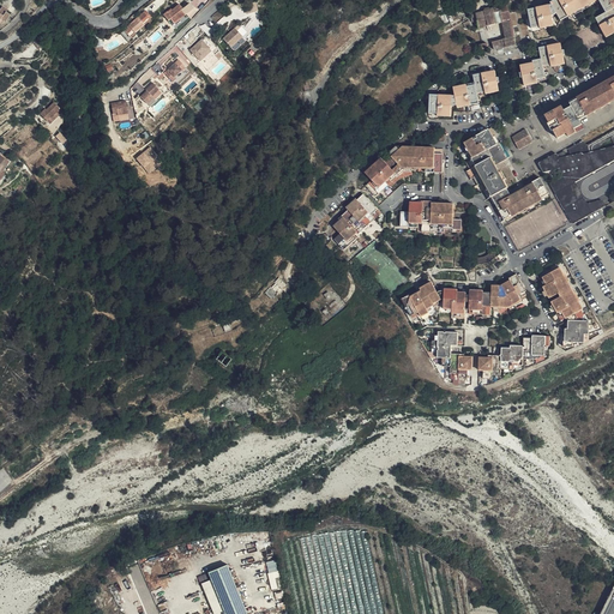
[(528,31),(530,31),(540,24),(548,19),(548,17),(552,14),(553,16),(558,12),(576,0),(554,0),(546,5),(548,8),(524,12),(525,20),(539,11),(543,17),(527,29),(528,31)]
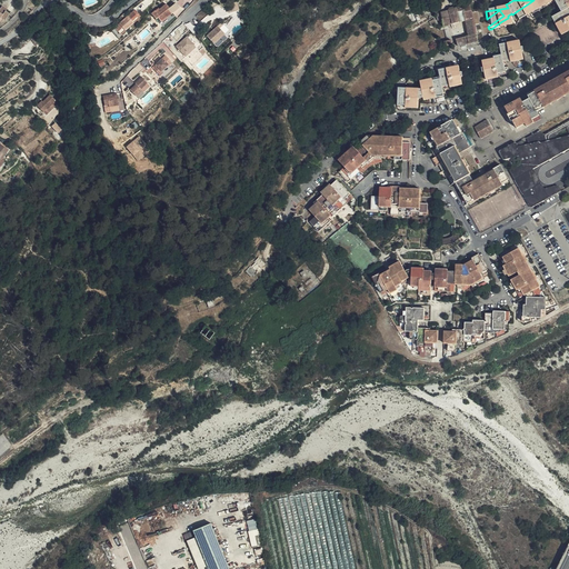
[(568,0),(533,0),(517,11),(512,15),(516,21),(526,16),(527,18),(541,9),(541,8),(550,2),(557,13),(568,6),(568,0)]
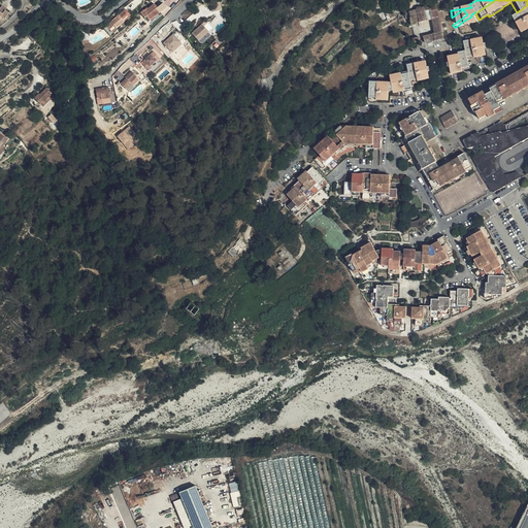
[(140,15),(144,20),(145,18),(150,22),(165,8),(162,5),(157,9),(155,5),(149,11),(146,9),(140,15)]
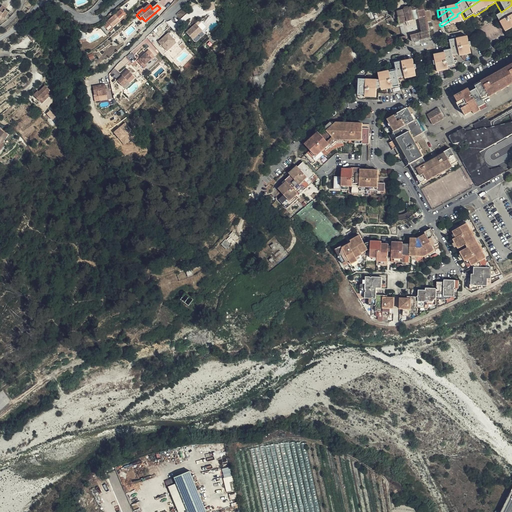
[(511,6),(511,5),(501,12),(493,17),(503,34),(509,30),(510,31),(511,30),(511,18),(511,16),(511,15),(511,14),(509,9),(511,6)]
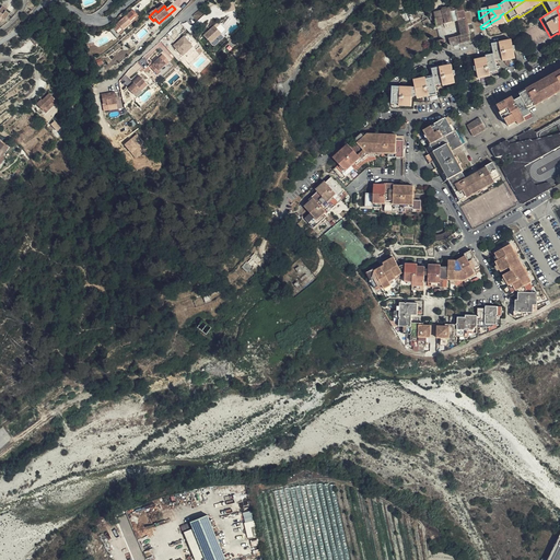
[(458,7),(442,11),(431,14),(433,27),(454,22),(458,37),(446,41),(447,44),(448,47),(468,42),(467,38),(469,37),(468,35),(466,35),(464,26),(458,7)]
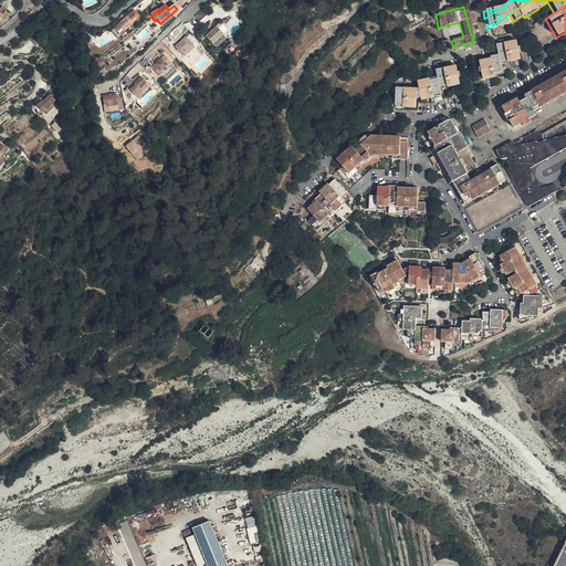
[(496,10),(484,19),(485,27),(501,16),(496,10)]
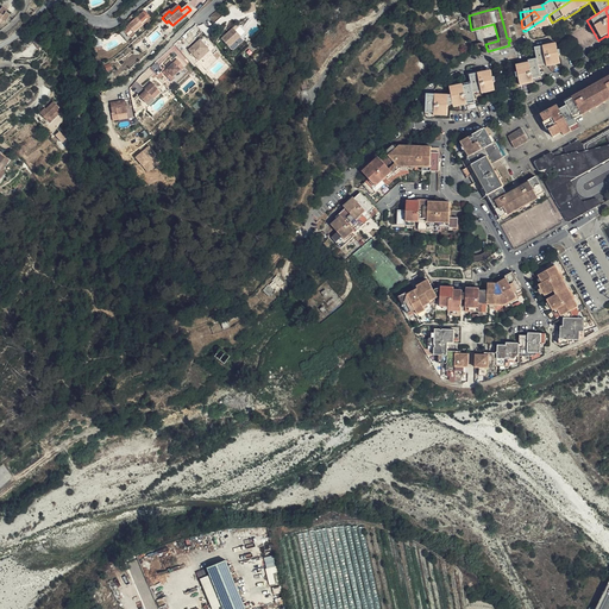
[(124,36),(144,19),(138,12),(118,27),(124,36)]
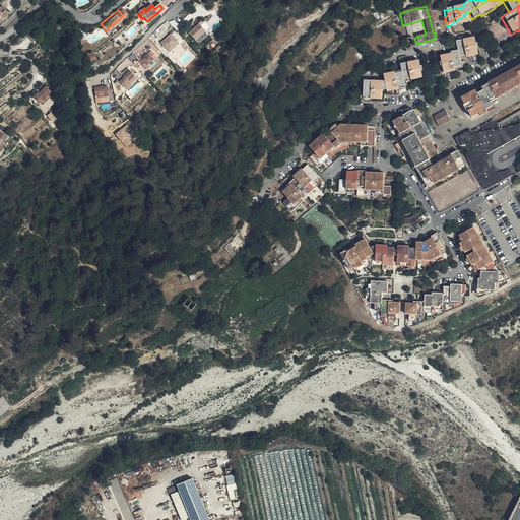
[(457,20),(449,26),(454,25),(454,27),(466,25),(464,16),(457,20)]
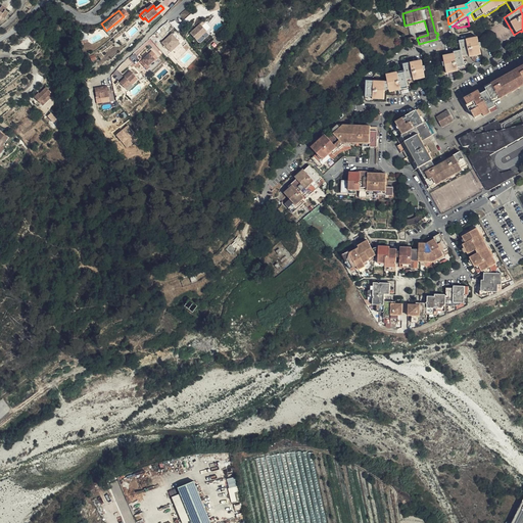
[(188,34),(195,41),(204,32),(200,27),(203,24),(202,21),(188,34)]
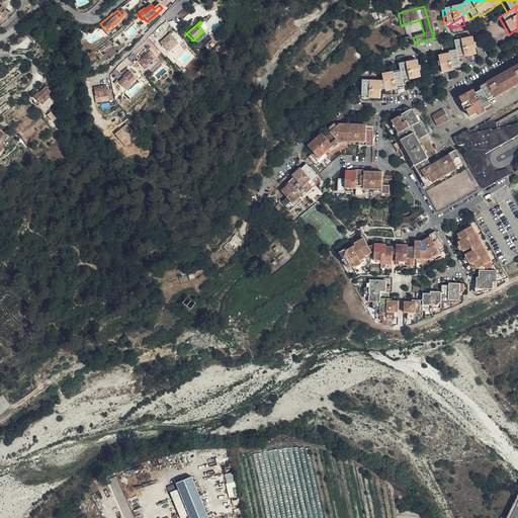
[(69,39),(76,35),(73,29),(66,33),(69,39)]
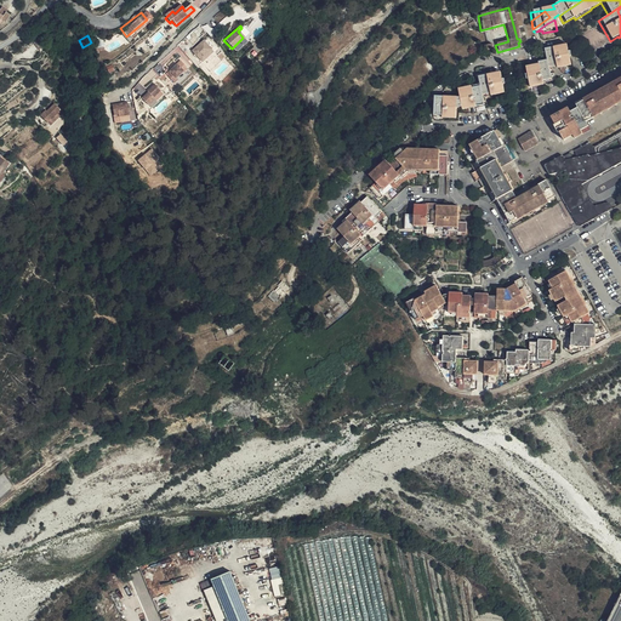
[(189,52),(195,58),(199,55),(201,58),(210,50),(201,41),(189,52)]
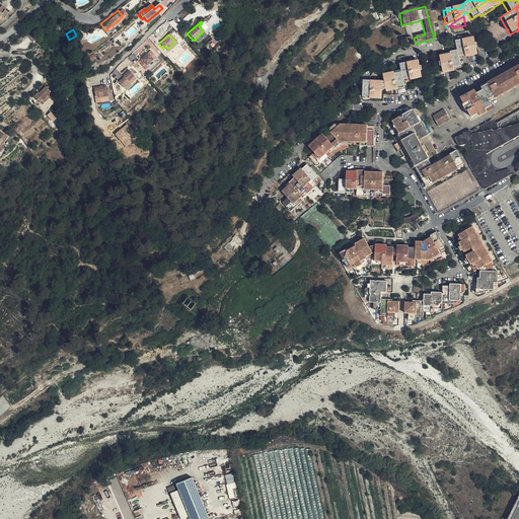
[(454,53),(447,54),(447,56),(450,61),(454,70),(462,69),(461,63),(456,64),(455,58),(463,57),(463,58),(474,56),(473,49),(474,49),(474,45),(472,45),(471,39),(465,40),(455,47),(453,47),(454,53)]
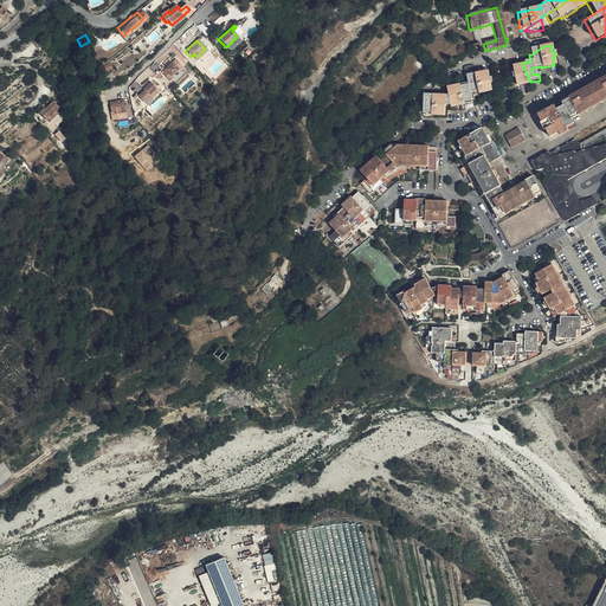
[(194,53),(191,57),(195,62),(206,51),(205,49),(197,57),(194,53)]
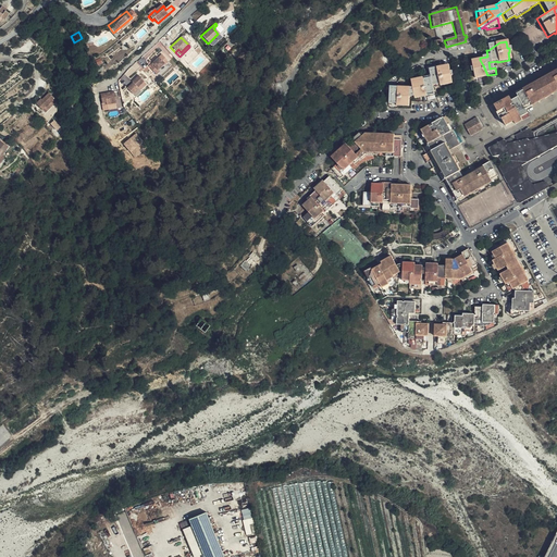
[(556,106),(556,91),(523,111),(525,115),(519,119),(520,122),(512,126),(510,124),(504,128),(492,108),(507,98),(509,102),(516,99),(514,95),(556,69),(556,52),(497,88),(494,89),(491,91),(474,100),(497,141),(511,133),(515,132),(533,121),(556,106)]
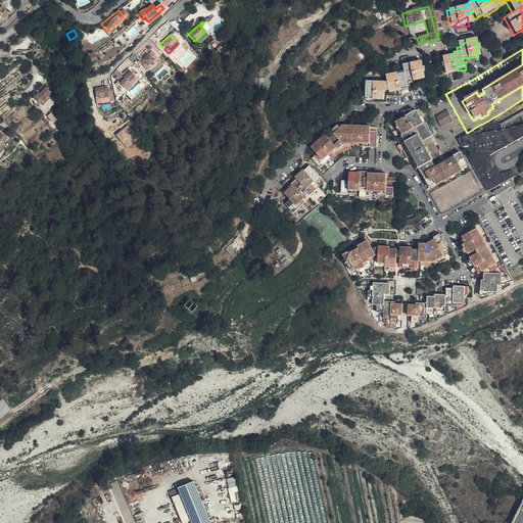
[(153,62),(156,59),(150,52),(138,64),(145,72),(148,68),(147,67),(152,62),(153,62)]
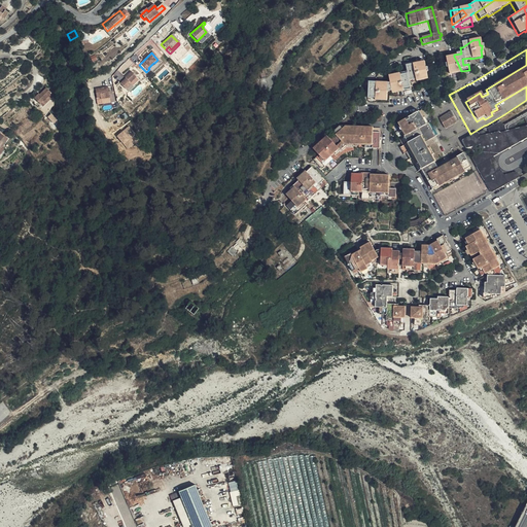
[(454,57),(451,58),(453,63),(458,74),(458,72),(461,71),(457,62),(454,57)]
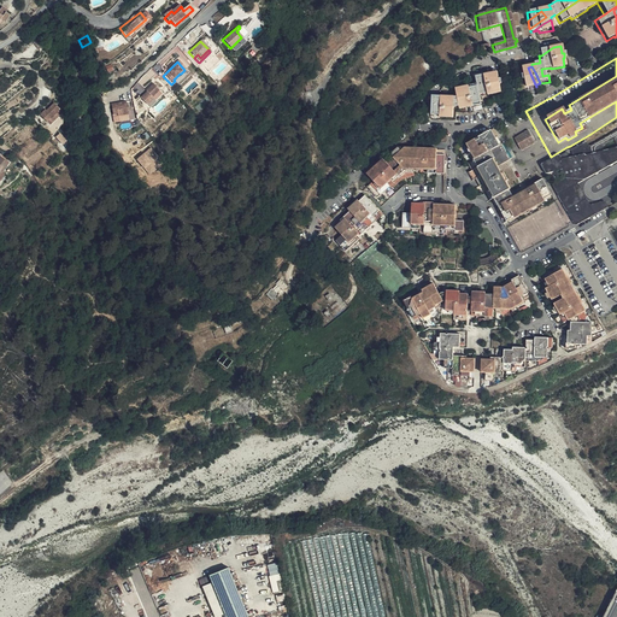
[(530,74),(528,68),(519,69),(521,76),(518,76),(519,81),(522,81),(523,88),(536,87),(530,74)]
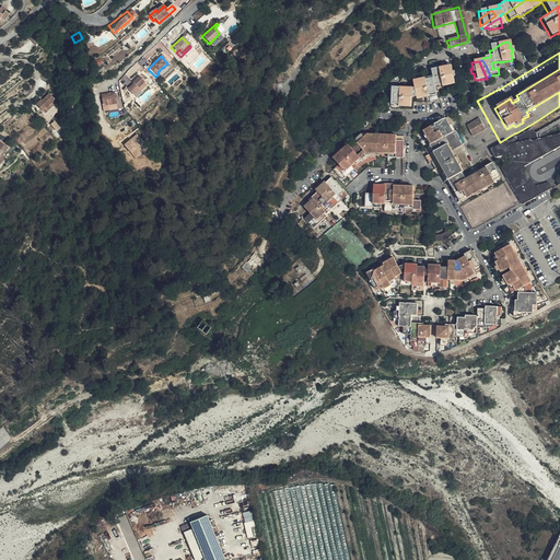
[(440,80),(443,86),(451,85),(450,78),(452,78),(451,72),(448,73),(447,67),(440,70),(439,70),(439,71),(438,72),(438,73),(436,74),(438,76),(440,80)]
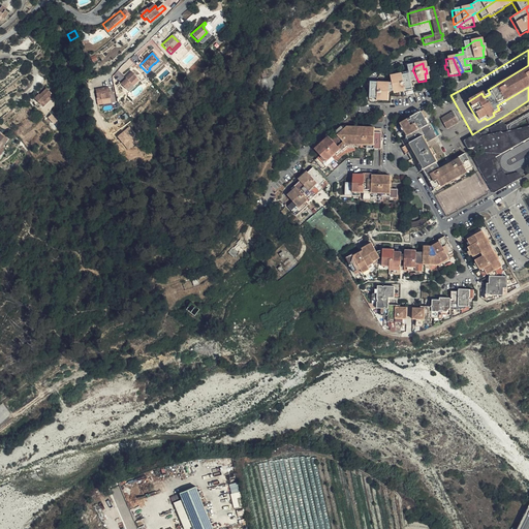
[(382,84),(369,96),(369,100),(375,101),(375,103),(381,103),(386,99),(386,91),(390,91),(391,95),(392,94),(404,85),(415,75),(413,71),(412,70),(410,65),(405,66),(404,67),(405,73),(399,74),(399,76),(395,76),(395,75),(394,75),(387,81),(389,85),(382,84)]
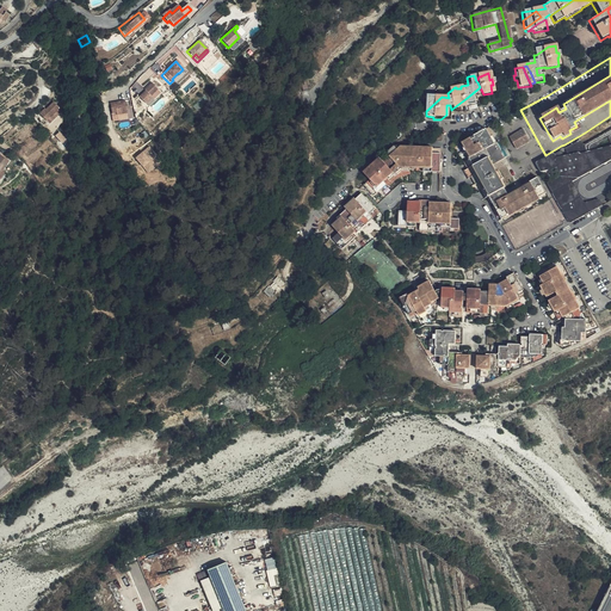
[(610,75),(563,104),(566,109),(559,112),(556,107),(539,118),(553,141),(560,136),(562,139),(571,134),(569,130),(576,127),(574,122),(610,100),(610,75)]
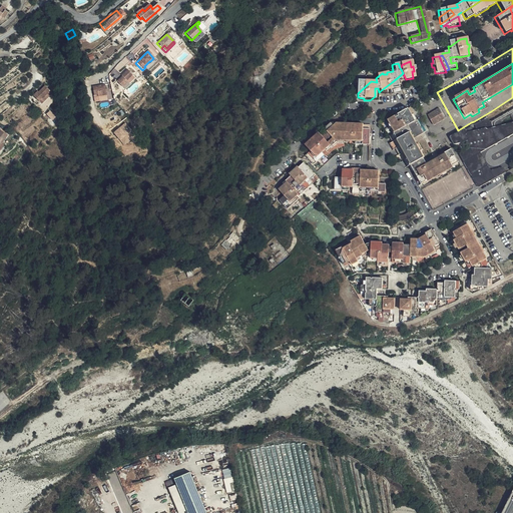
[(115,83),(120,88),(126,84),(127,83),(125,82),(131,77),(126,71),(120,77),(121,78),(115,83)]
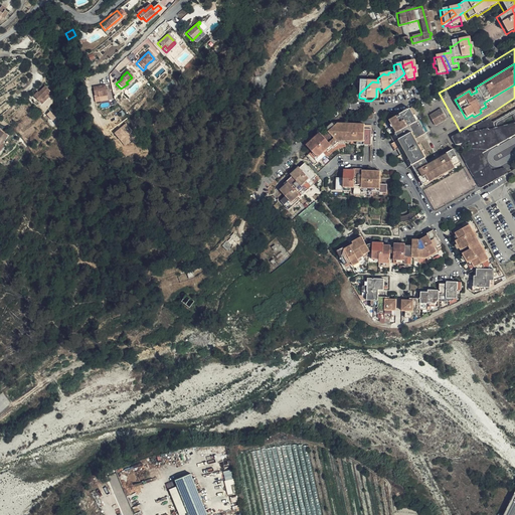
[(403,80),(407,79),(404,73),(393,82),(381,92),(398,89),(396,80),(403,79),(403,80)]
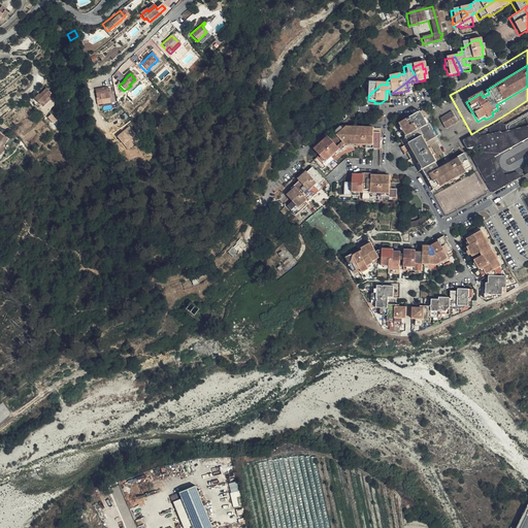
[(368,84),(368,96),(382,84),(368,84)]
